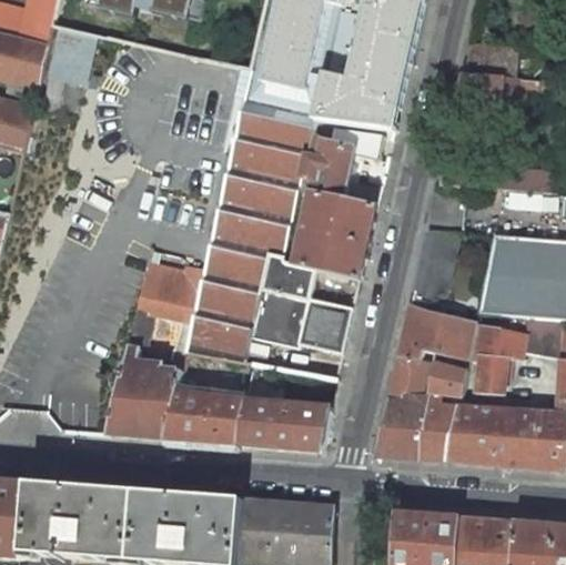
[(0,33),(47,46),(51,26),(56,0),(23,0),(22,9),(0,3),(0,33)]
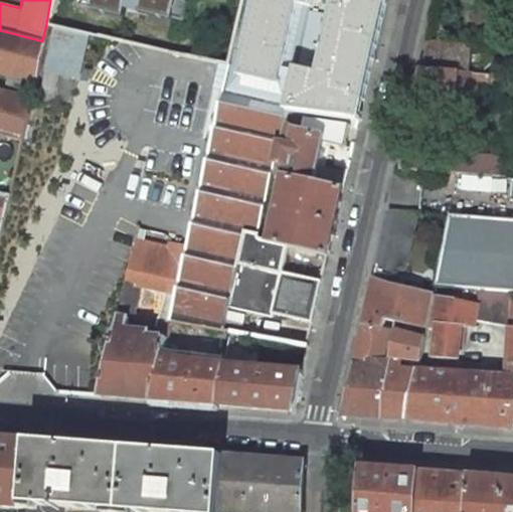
[(88,0),(88,1),(177,21),(181,0),(88,0)]
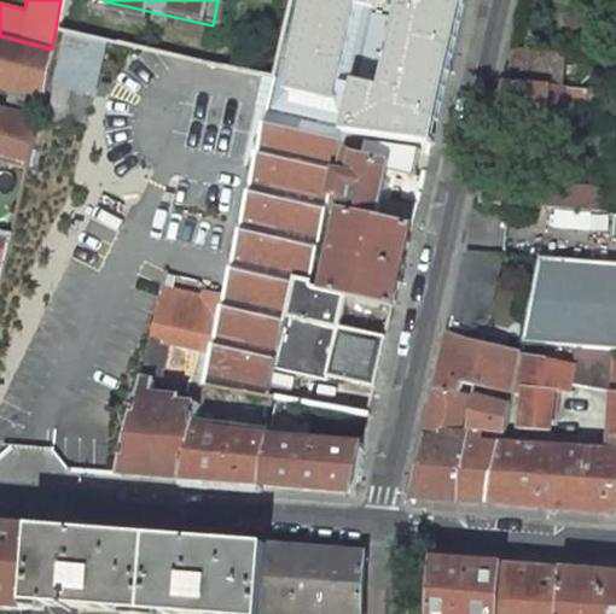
[(291,0),(244,205),(242,218),(231,263),(225,292),(213,346),(204,381),(269,393),(274,366),(327,376),(327,374),(373,384),(385,334),(338,323),(346,290),(321,284),(314,282),(311,279),(311,275),(327,203),(340,148),(344,128),(429,140),(463,0),(291,0)]
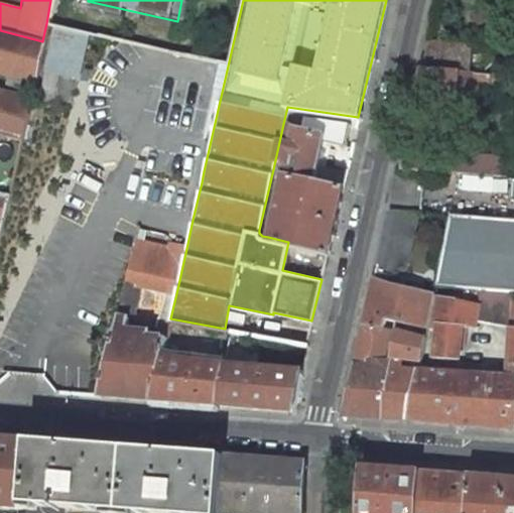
[(89,32),(51,23),(40,68),(78,76),(89,32)]
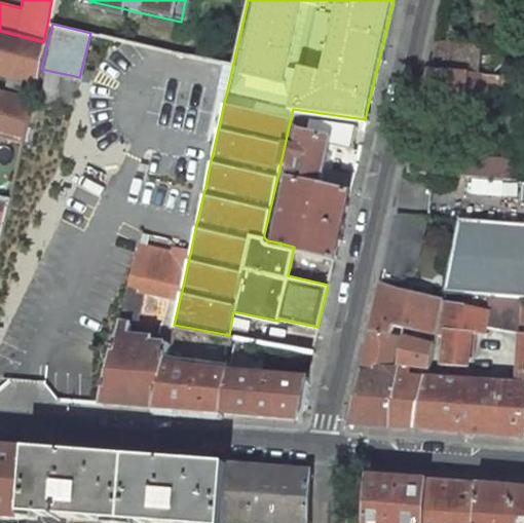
[(43,42),(0,31),(0,73),(6,75),(34,82),(36,72),(43,42)]
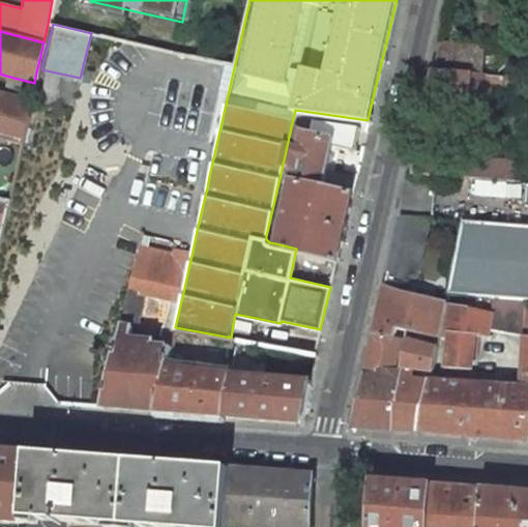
[(482,45),(438,40),(432,67),(479,71),(482,45)]
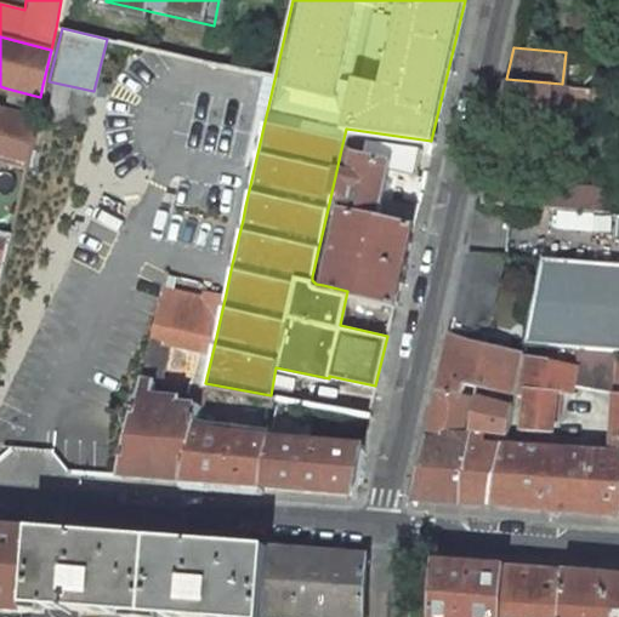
[(562,84),(506,79),(499,114),(566,121),(568,101),(569,85),(562,84)]
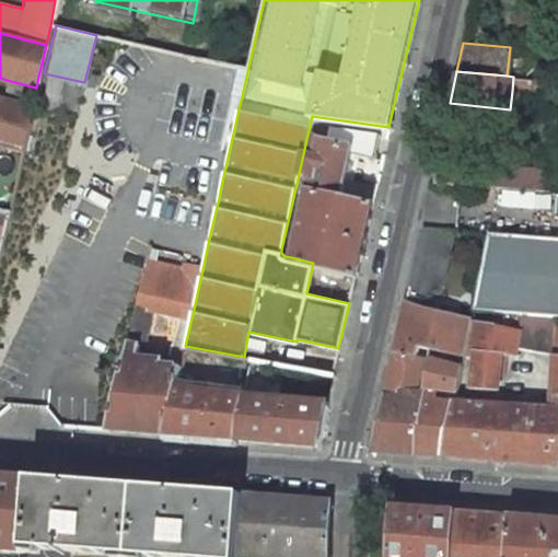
[(531,78),(513,77),(512,91),(530,92),(531,78)]
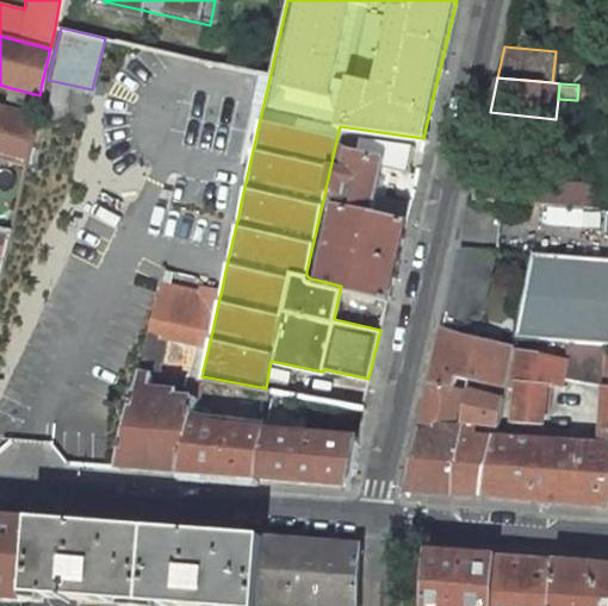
[(4,108),(0,107),(0,157),(24,163),(35,116),(39,95),(7,87),(4,108)]
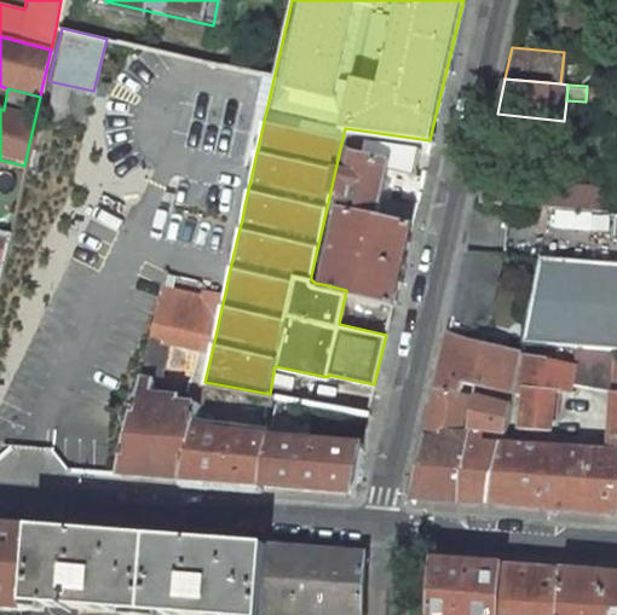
[(362,154),(340,149),(328,203),(340,206),(376,214),(386,167),(413,173),(419,145),(365,133),(362,154)]
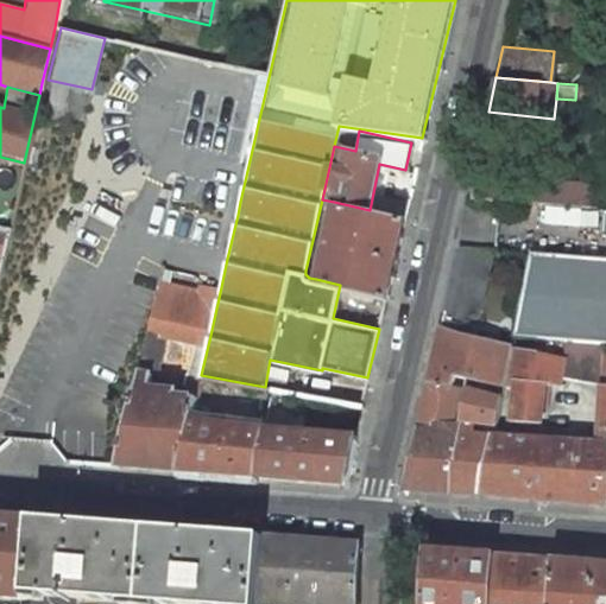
[(0,227),(8,229),(24,163),(0,157),(0,227)]
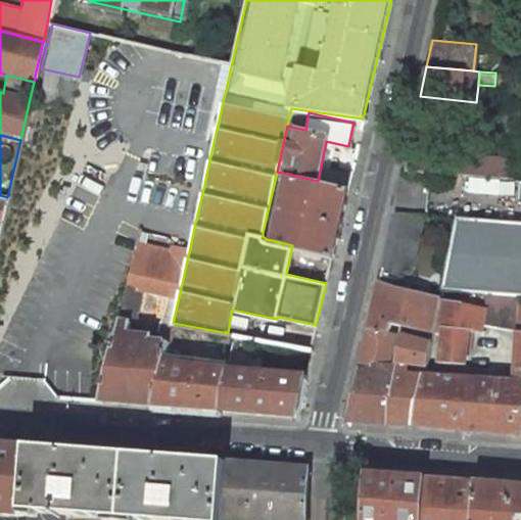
[(520,156),(408,149),(404,168),(514,177),(520,177),(520,156)]
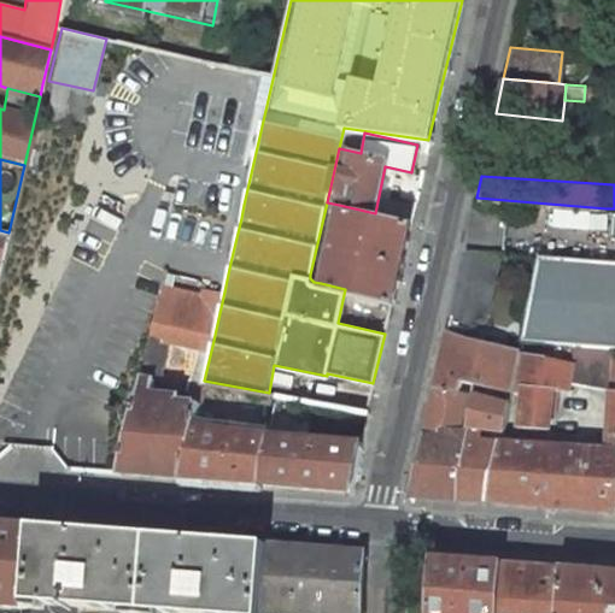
[(414,202),(384,195),(380,214),(410,222),(414,202)]
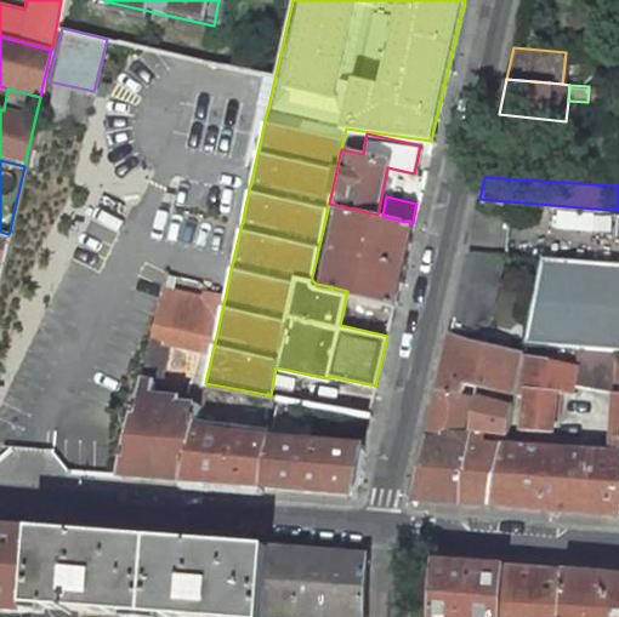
[(378,215),(341,206),(323,285),(347,291),(395,304),(413,223),(382,216),(378,215)]
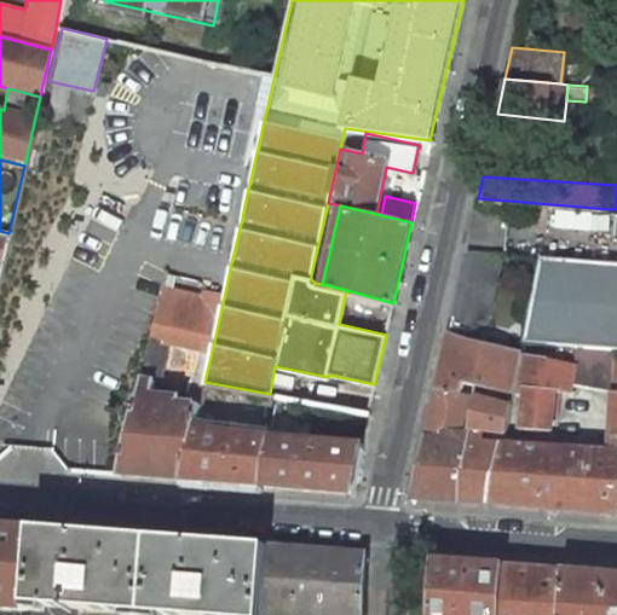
[(616,261),(615,261),(537,255),(520,340),(575,343),(615,347),(616,346),(616,261)]
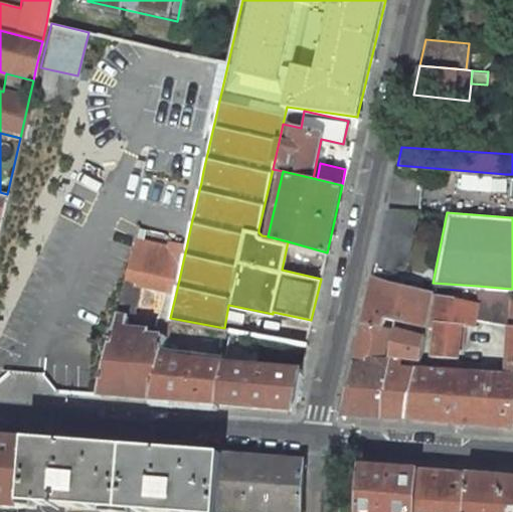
[(163,231),(137,225),(124,279),(140,282),(177,289),(187,243),(172,239),(163,231)]
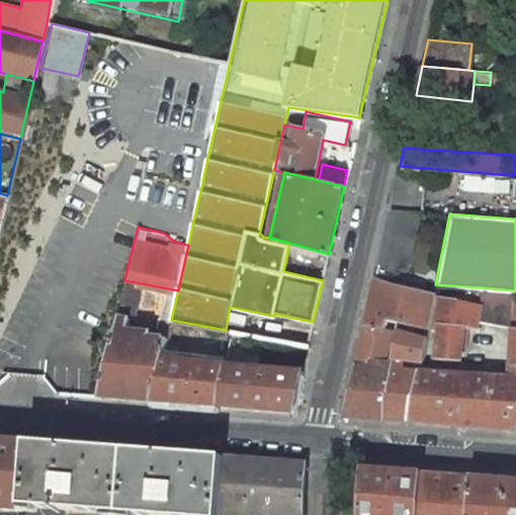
[(399,267),(377,263),(374,277),(364,323),(384,327),(387,319),(407,322),(428,326),(434,293),(395,285),(399,267)]
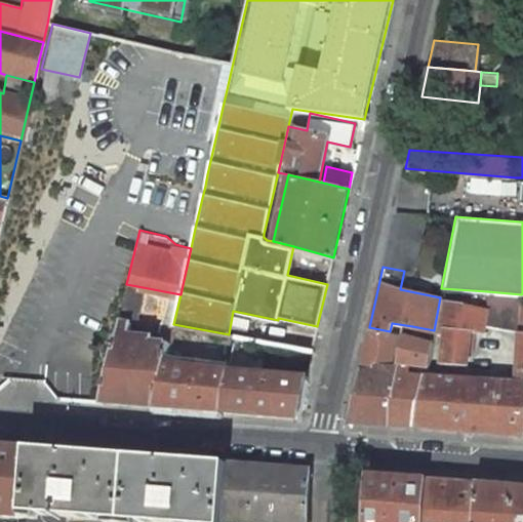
[(143,287),(126,284),(119,319),(130,321),(134,322),(143,287)]
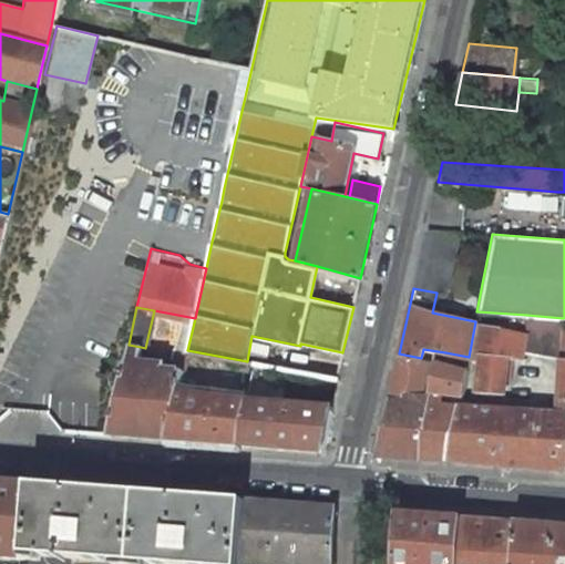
[(563,318),(526,315),(524,331),(521,351),(558,357),(564,357),(564,325),(562,326),(563,318)]
